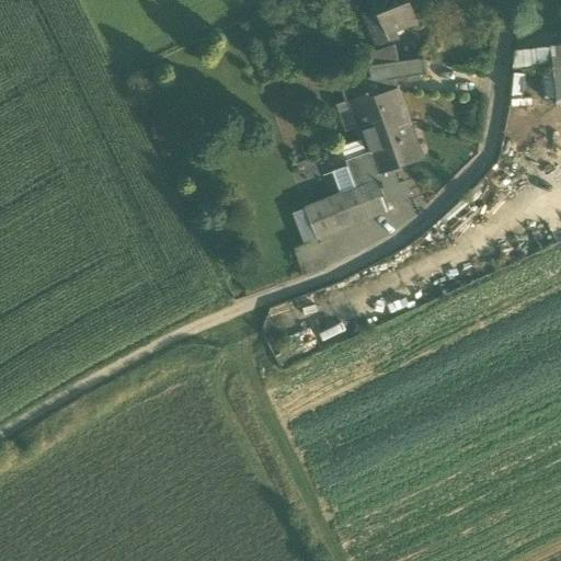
[(370,0),(375,9),(386,34),(415,23),(404,0),(370,0)]
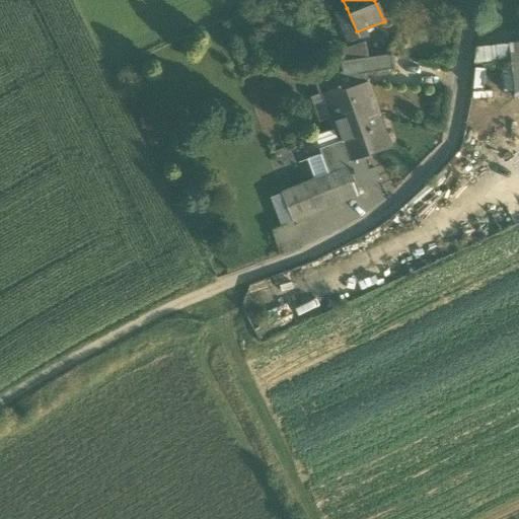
[(338,12),(351,43),(360,39),(357,31),(347,8),(338,12)]
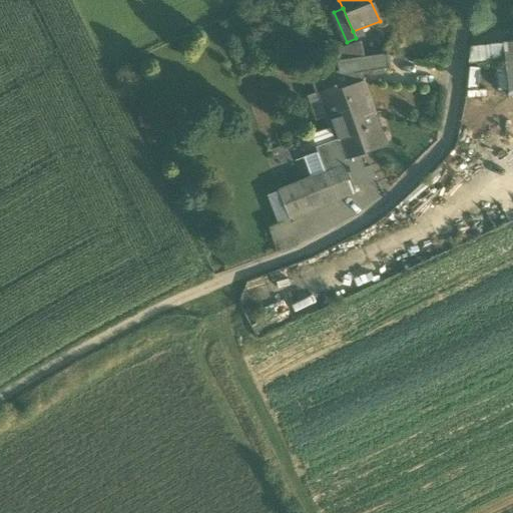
[(508,95),(512,92),(512,42),(503,44),(504,58),(505,69),(508,91),(508,95)]
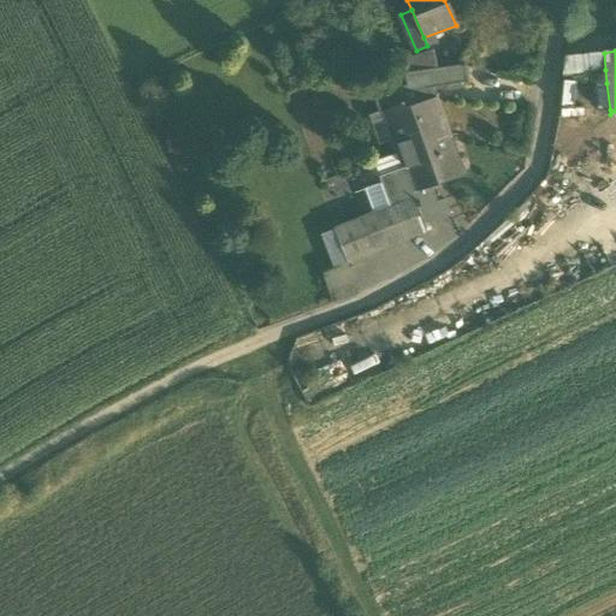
[(460,65),(436,69),(432,52),(404,60),(408,73),(403,73),(402,73),(408,90),(420,86),(422,90),(431,88),(432,88),(467,82),(463,66),(461,67),(460,65)]
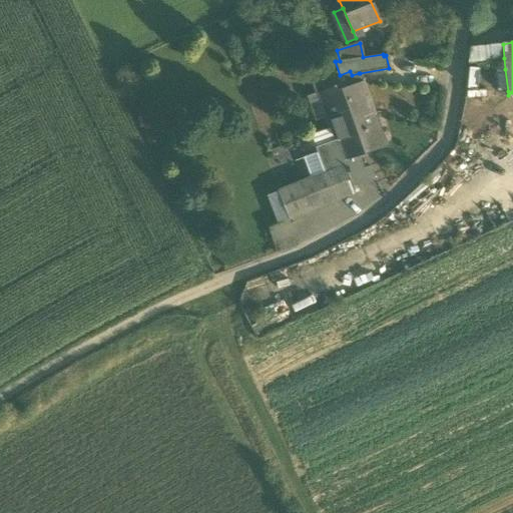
[(470,47),(469,61),(504,58),(503,44),(470,47)]
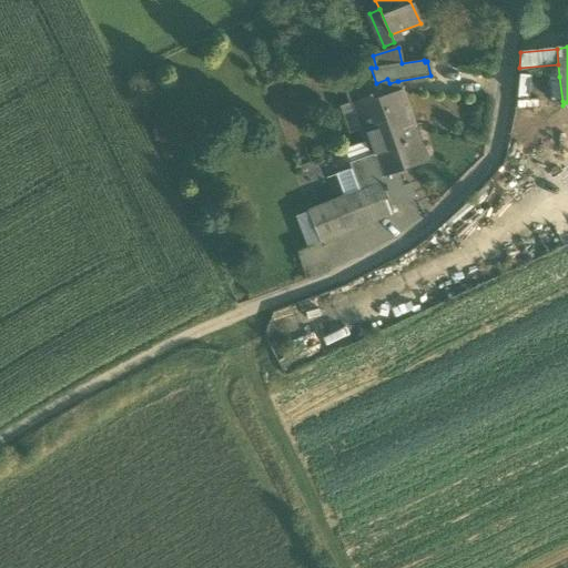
[(529,100),(531,75),(519,74),(517,99),(529,100)]
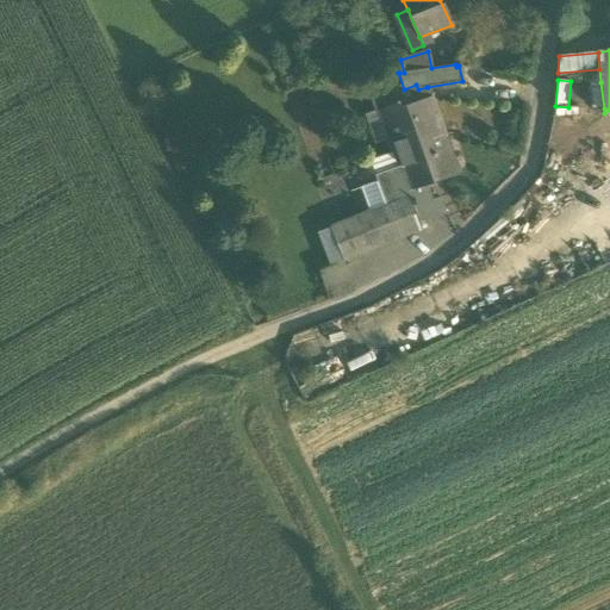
[(591,110),(604,109),(601,82),(589,83),(591,110)]
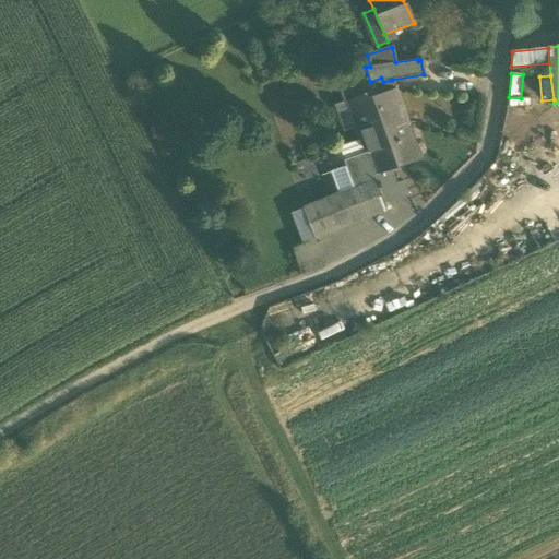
[(360,139),(366,154),(373,175),(391,169),(420,159),(408,125),(395,88),(387,92),(383,82),(381,78),(370,82),(364,84),(361,79),(340,86),(345,102),(346,100),(356,128),(360,139)]
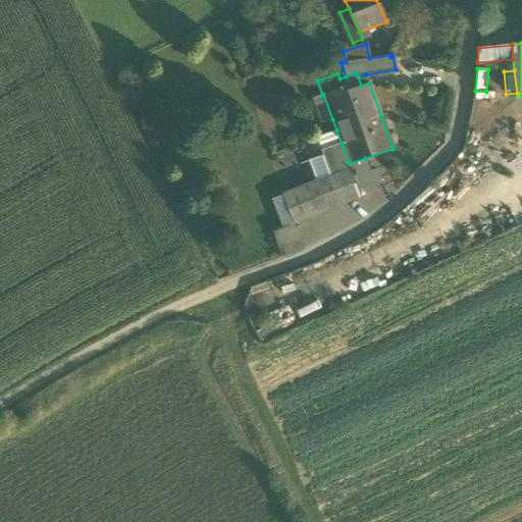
[(320,123),(332,119),(323,94),(322,95),(311,99),(320,123)]
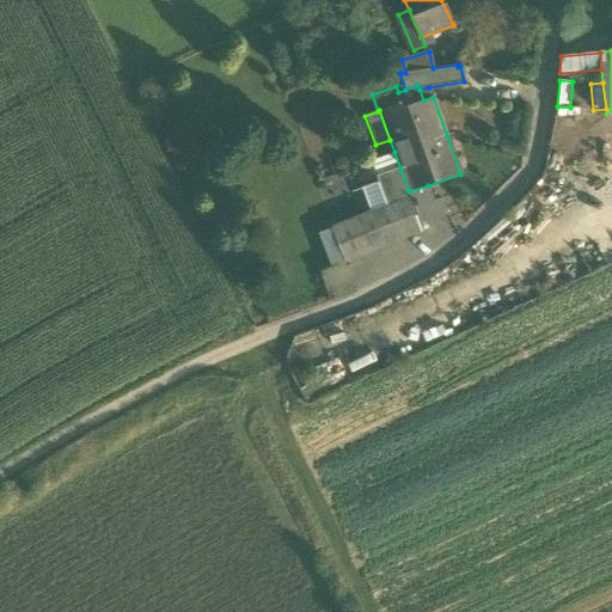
[(377,177),(378,177),(401,169),(395,152),(371,160),(377,177)]
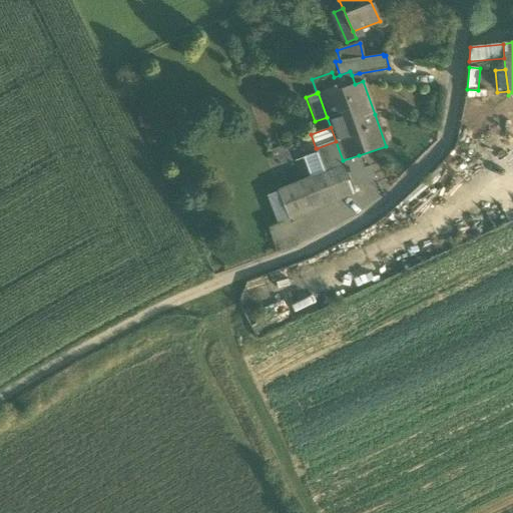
[(346,170),(343,160),(336,141),(317,148),(319,151),(304,157),(312,178),(326,172),(329,171),(331,176),(346,170)]
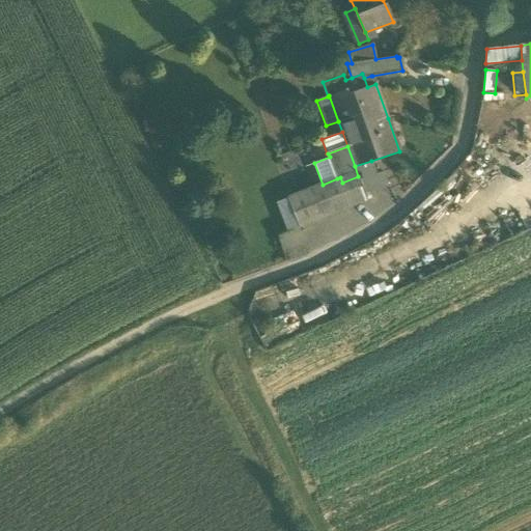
[(375,174),(371,161),(355,166),(358,176),(342,183),(352,206),(367,200),(365,193),(388,186),(383,172),(375,174)]
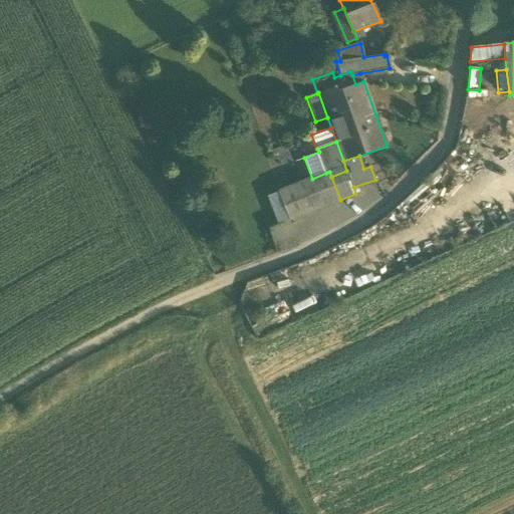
[(312,179),(298,184),(279,191),(290,220),(309,212),(340,200),(331,177),(329,172),(326,173),(312,179)]
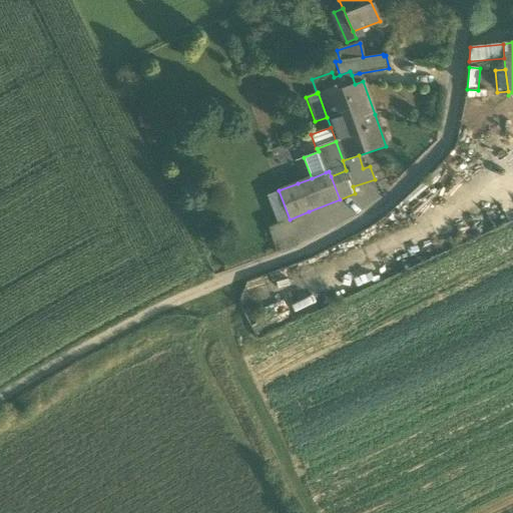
[(278,223),(289,218),(279,191),(267,195),(278,223)]
